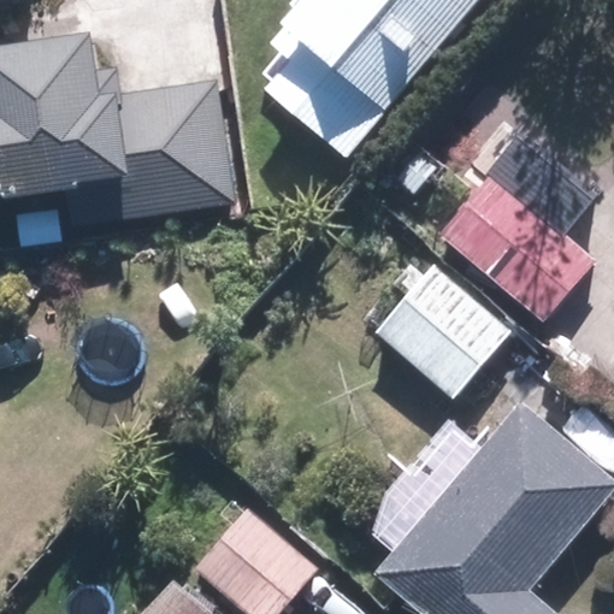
[(270,88),(348,153),(474,0),(300,0),(284,21),(310,41),(270,88)]
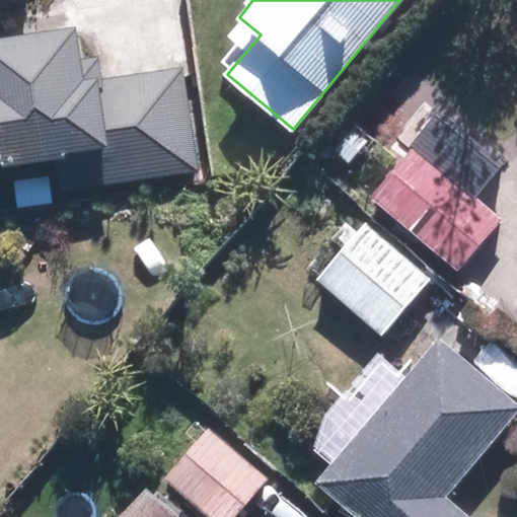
[(0,162),(57,155),(62,188),(200,167),(186,66),(135,74),(101,78),(98,53),(83,56),(79,27),(0,39),(0,162)]
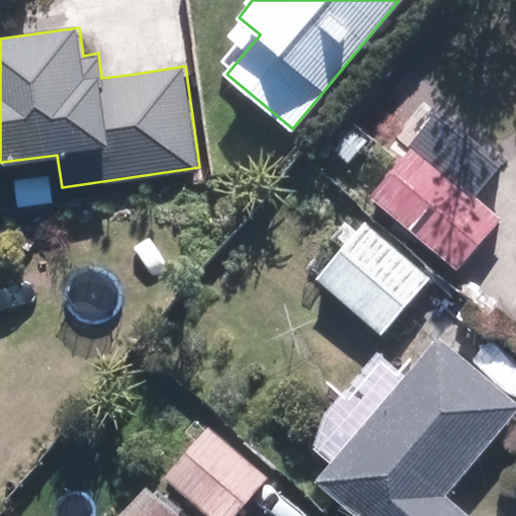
[(364,200),(449,272),(504,206),(481,186),(507,156),(447,103),(364,200)]
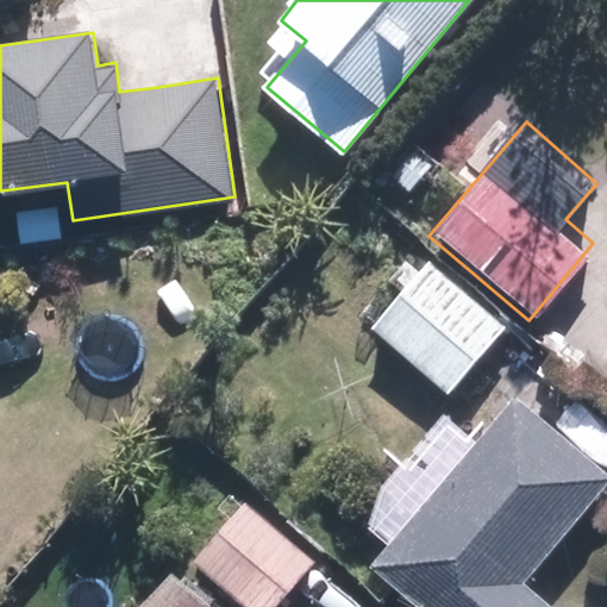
[(369,326),(449,395),(508,330),(429,260),(369,326)]
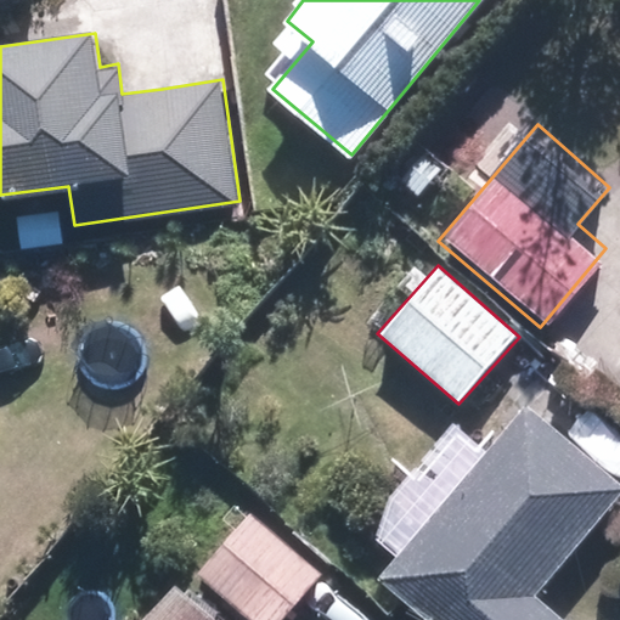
[(384,582),(428,619),(558,619),(534,599),(619,496),(619,484),(530,409),(384,582)]
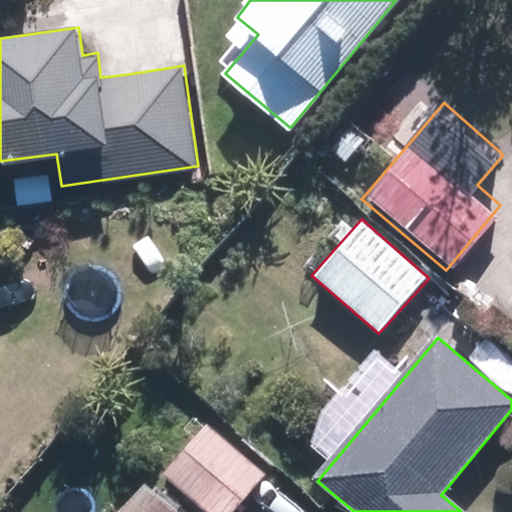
[(167,472),(211,511),(231,511),(265,475),(209,424),(167,472)]
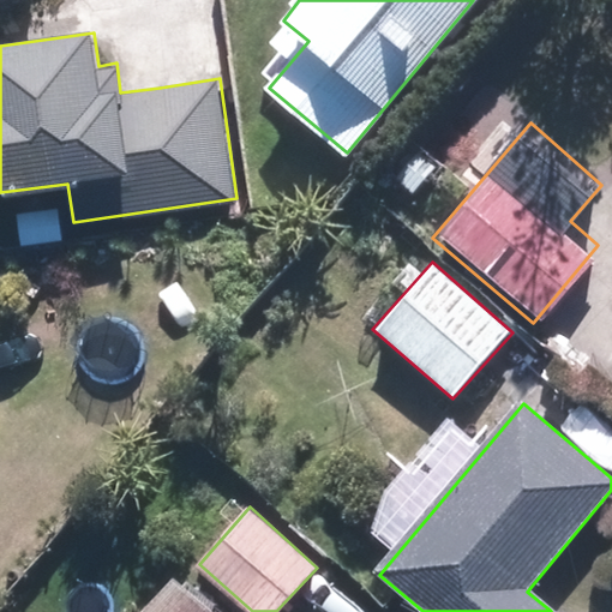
[(357,557),(379,575),(397,553),(376,535),(357,557)]
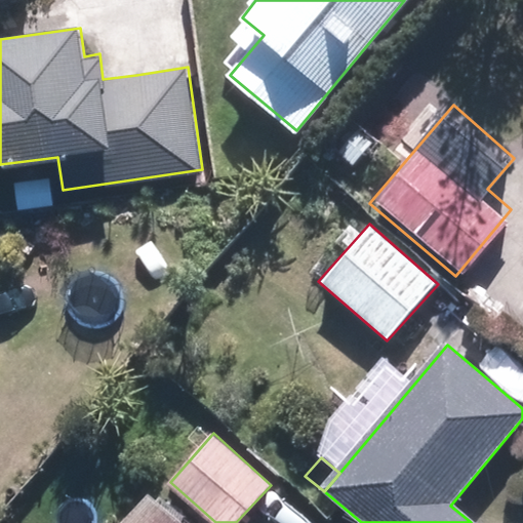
[(186,522),(156,497),(134,522),(186,522)]
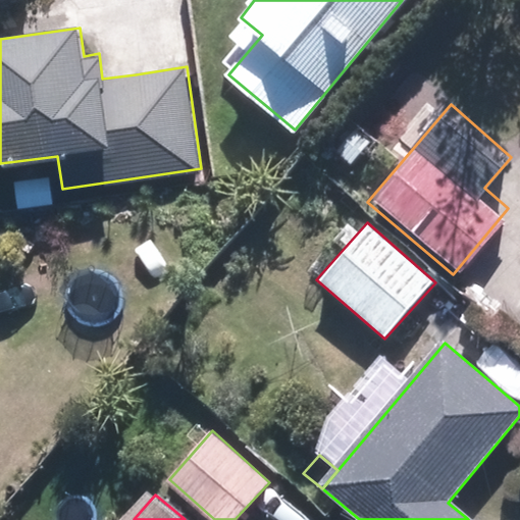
All buildings are outlined.
